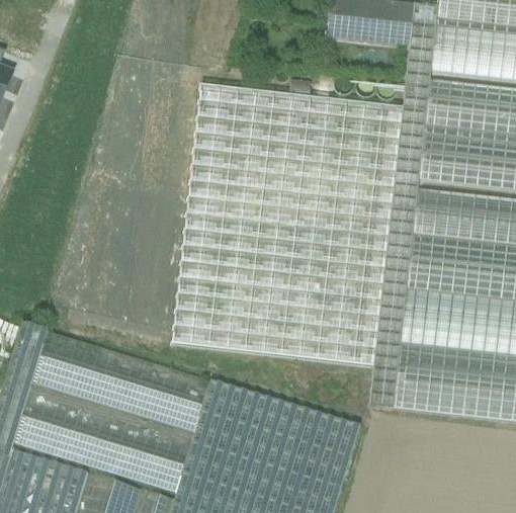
[(414,4),(377,0),(331,0),(327,36),(410,47),(410,46),(414,4)]
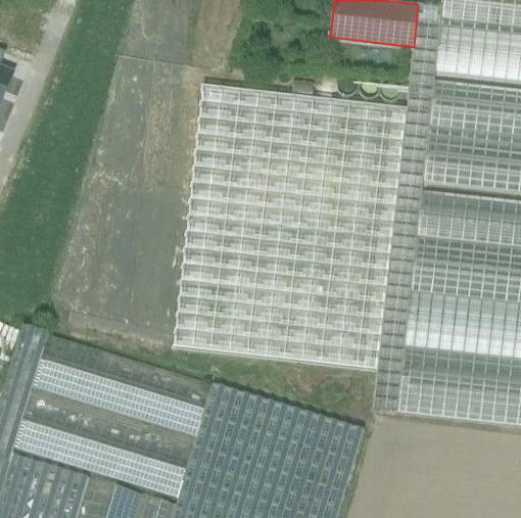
[(442,0),(441,7),(441,17),(520,26),(520,0),(442,0)]
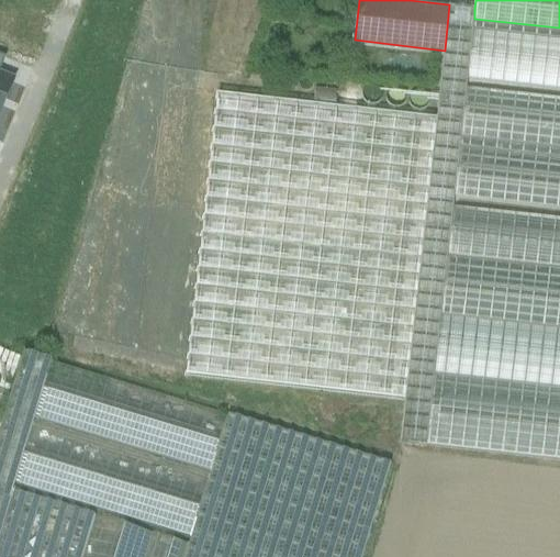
[(474,8),(449,4),(445,49),(445,51),(437,118),(406,398),(401,439),(427,442),(441,313),(454,203),(455,195),(460,144),(461,134),(467,84),(468,77),(473,26),(474,19),(474,8)]
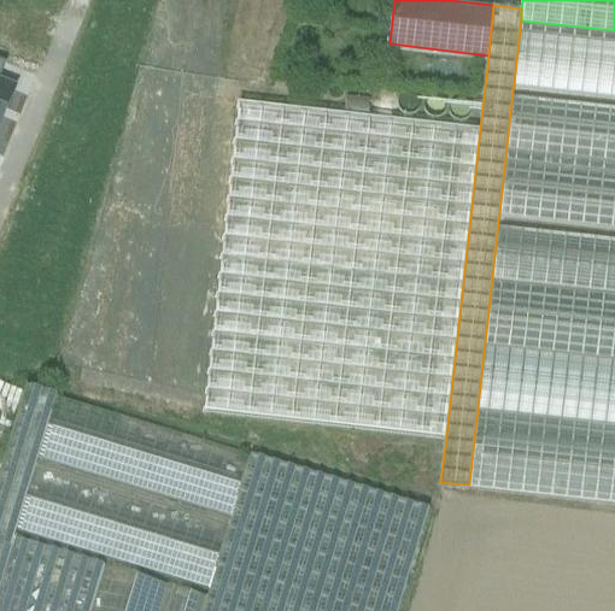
[(614,39),(520,29),(514,84),(614,95),(614,39)]
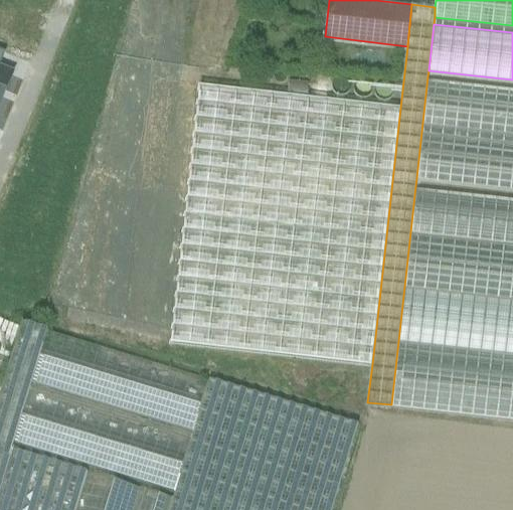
[(512,87),(428,76),(422,123),(512,133),(512,87)]
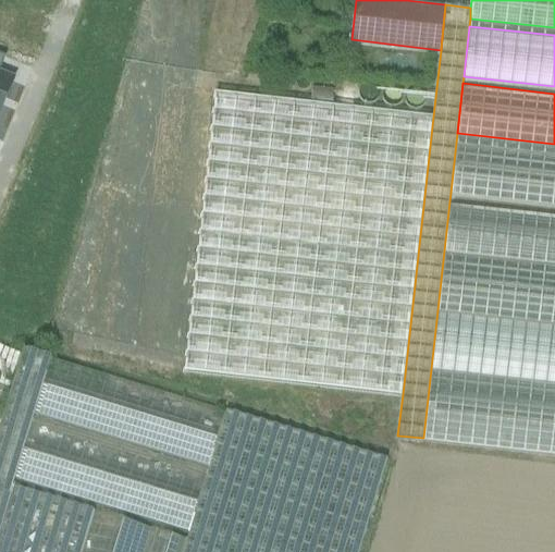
[(433,117),(217,92),(185,370),(403,394),(433,117)]
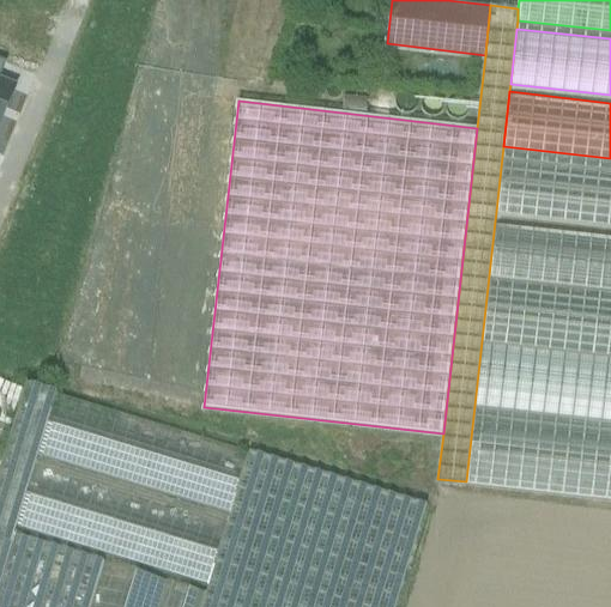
[(610,169),(502,157),(496,212),(610,225),(610,169)]
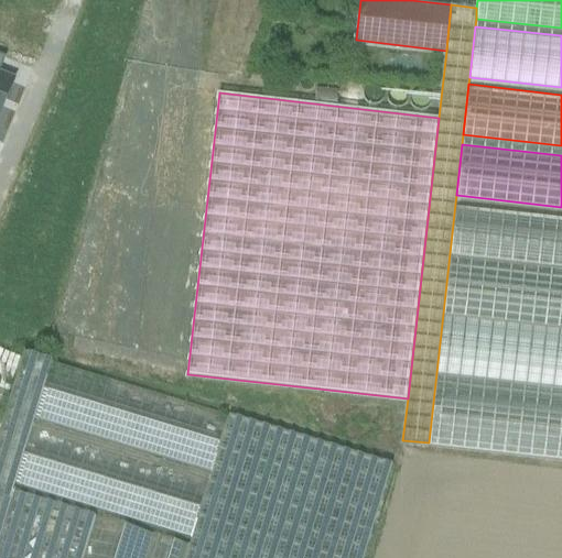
[(561,215),(455,204),(443,314),(561,327),(561,215)]
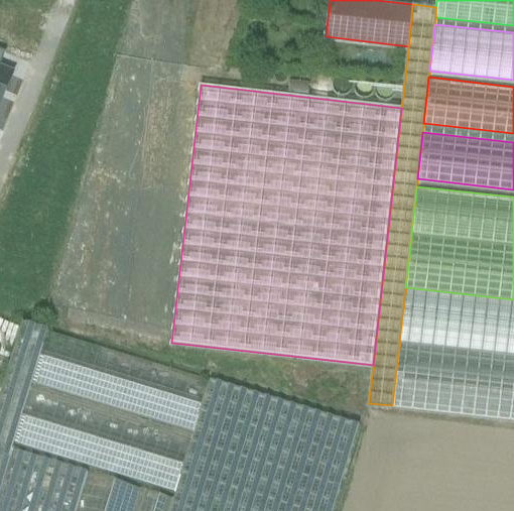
[(513,299),(405,287),(392,405),(513,419),(513,299)]
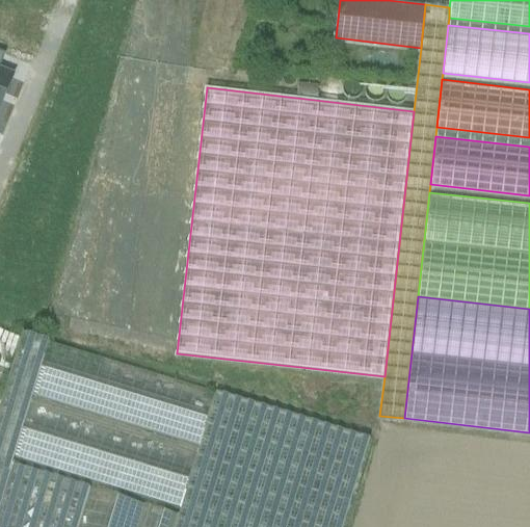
[(215,390),(47,339),(30,393),(199,444),(215,390)]
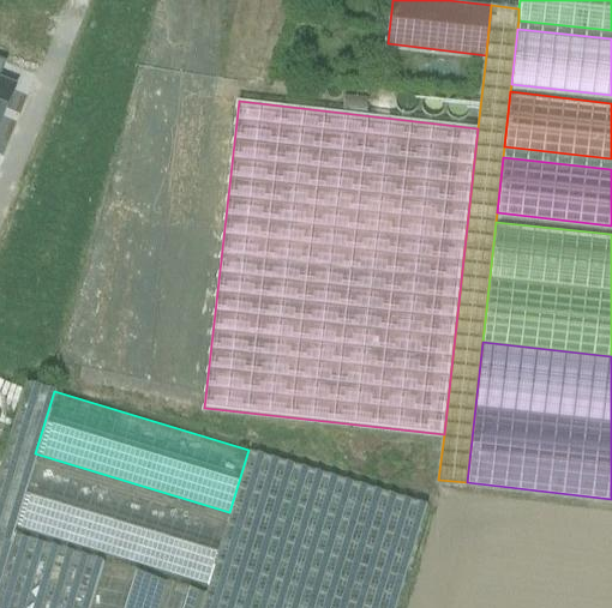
[(397,607),(429,505),(249,450),(229,512),(227,521),(208,585),(205,591),(199,607),(397,607)]
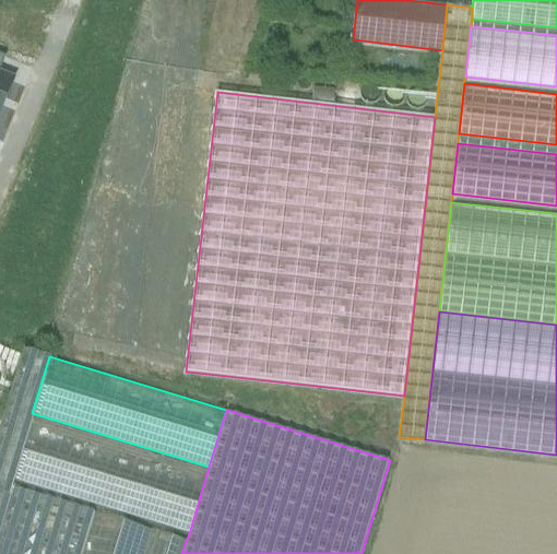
[(206,474),(30,421),(12,480),(189,533),(206,474)]
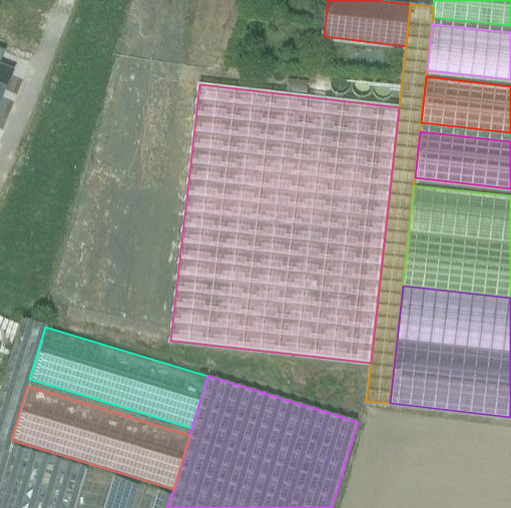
[(21,507),(38,453),(11,445),(8,452),(0,479),(0,507),(21,507)]
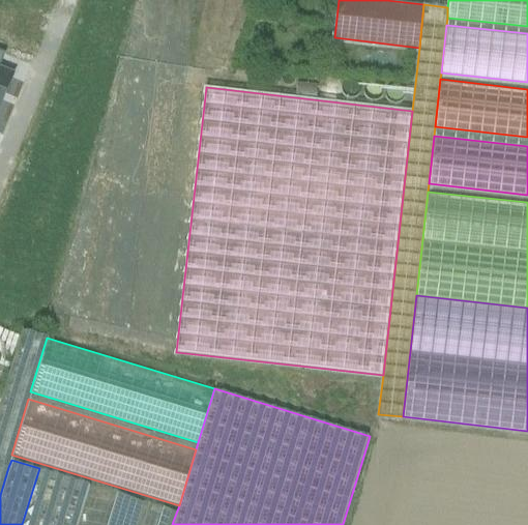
[(0,464),(0,495),(8,467),(0,464)]
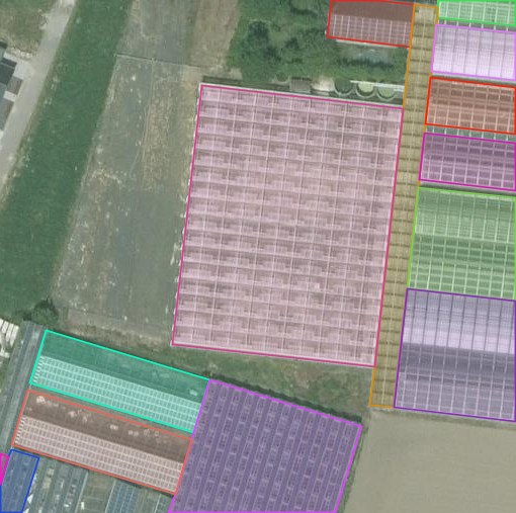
[(70,512),(83,472),(43,459),(26,512),(70,512)]
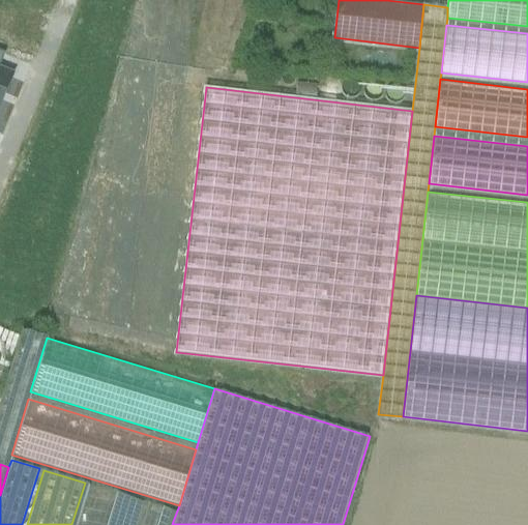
[(137,524),(144,500),(90,484),(77,524),(137,524)]
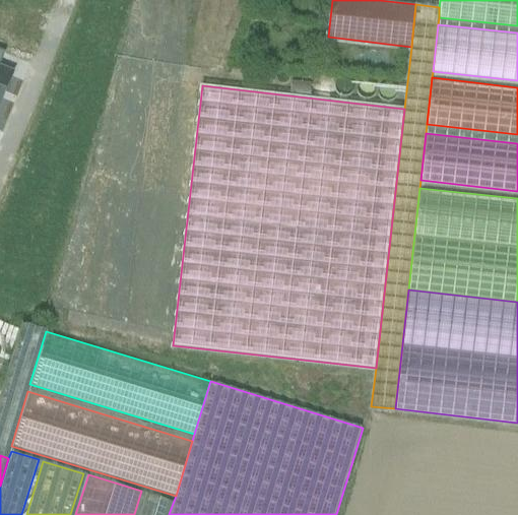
[(169,514),(174,501),(145,492),(138,514),(169,514)]
